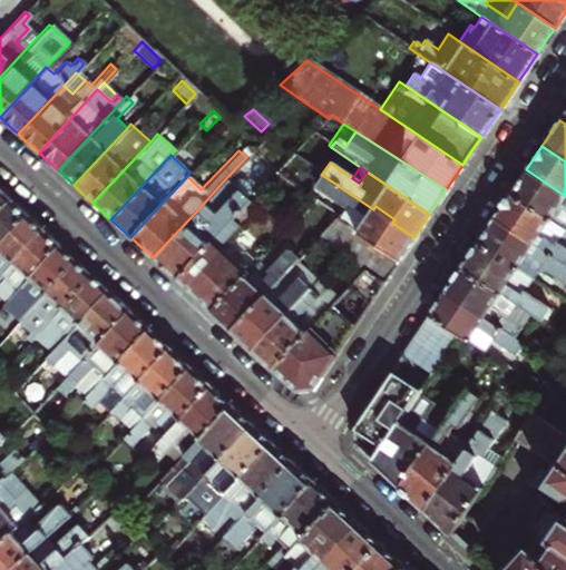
[(312,188),(322,175),(321,175),(312,169),(304,183),(312,188)]
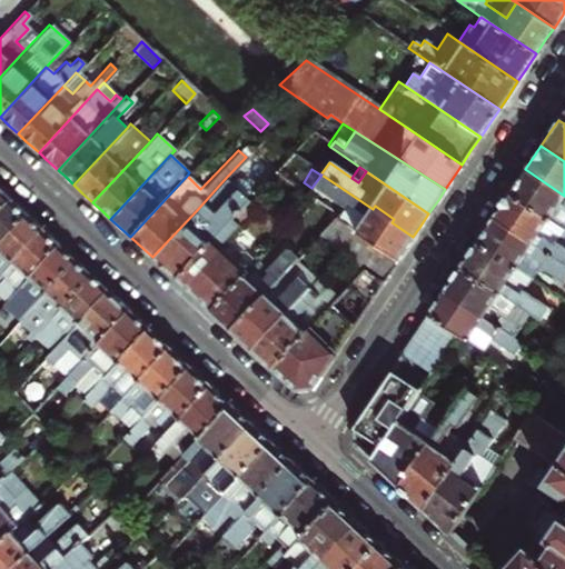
[(517,181),(508,193),(564,231),(564,196),(525,169),(517,181)]
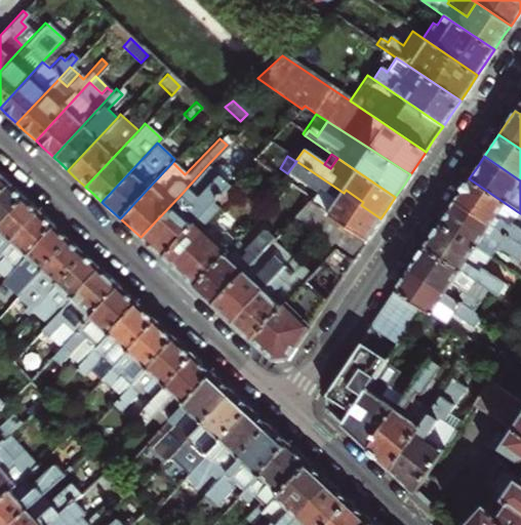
[(309,201),(366,240),(374,228),(381,218),(361,205),(363,202),(346,190),(344,193),(296,161),(287,173),(287,174),(314,193),(309,201)]
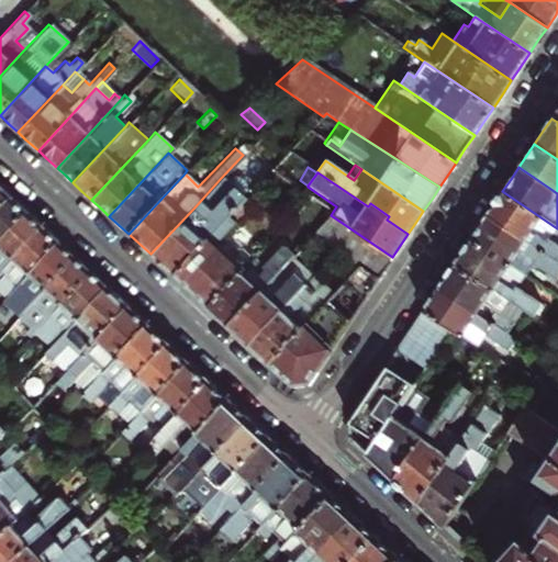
[(227,217),(244,200),(243,198),(245,193),(245,191),(245,188),(244,184),(241,180),(240,179),(236,178),(232,178),(230,179),(227,180),(225,181),(221,178),(193,209),(151,254),(162,265),(173,274),(227,217)]
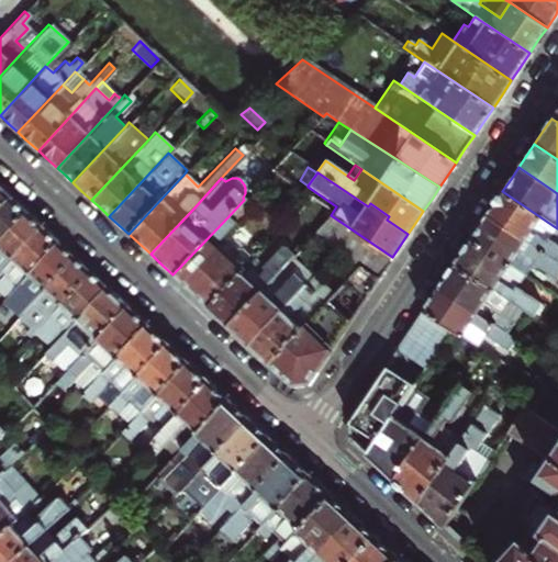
[(493,205),(486,216),(557,265),(557,228),(502,191),(493,205)]
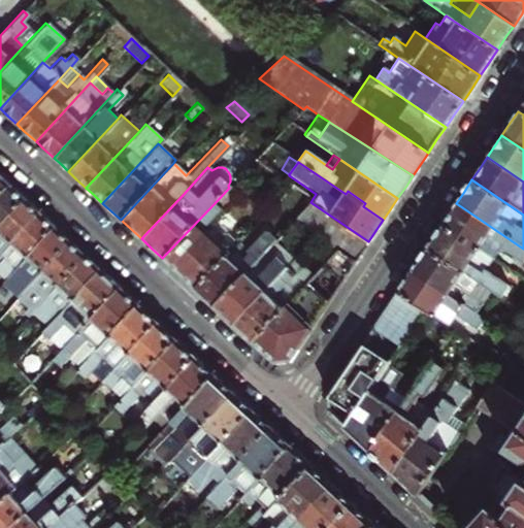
[(0,223),(23,199),(15,193),(7,185),(0,193),(0,223)]
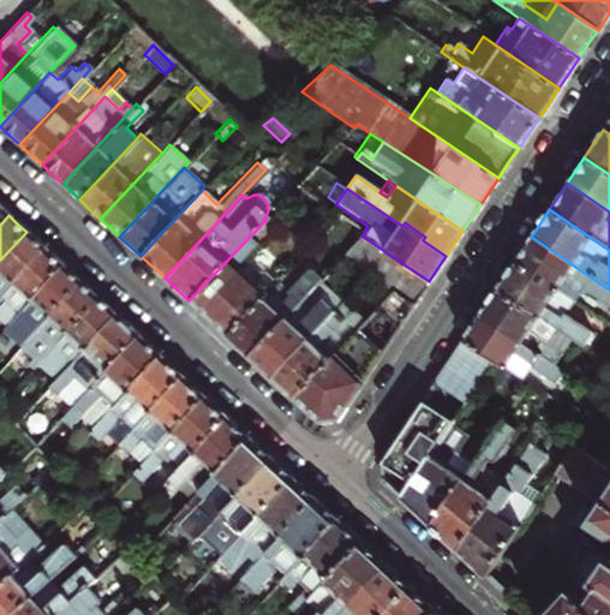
[(0,294),(42,248),(34,239),(27,232),(0,260),(0,294)]
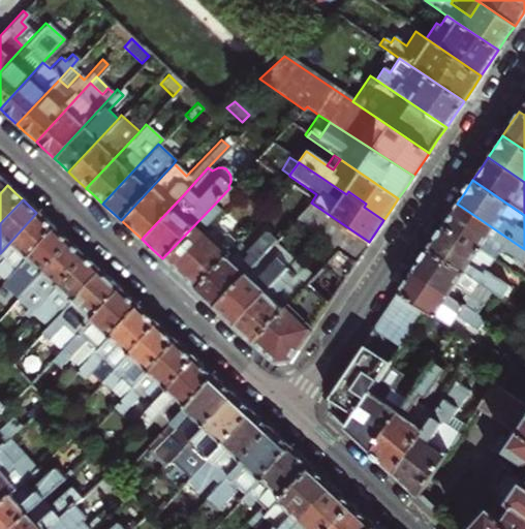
[(315,238),(337,252),(353,263),(362,252),(369,242),(311,203),(292,222),(315,238)]
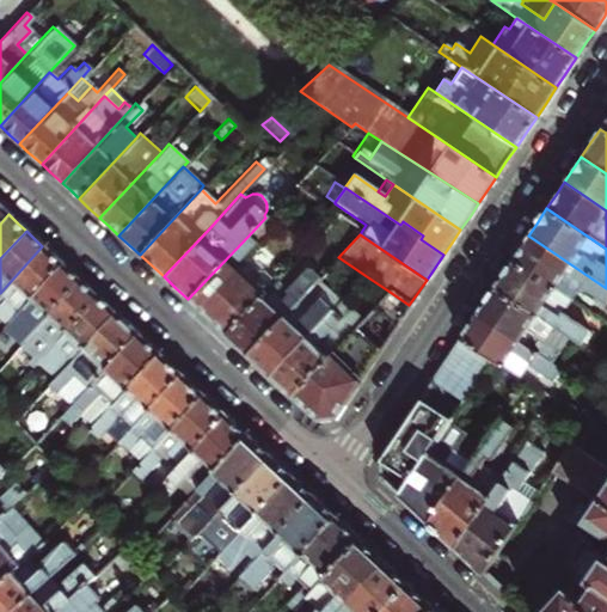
[(606,288),(528,236),(521,246),(510,262),(569,300),(577,287),(606,307),(606,288)]
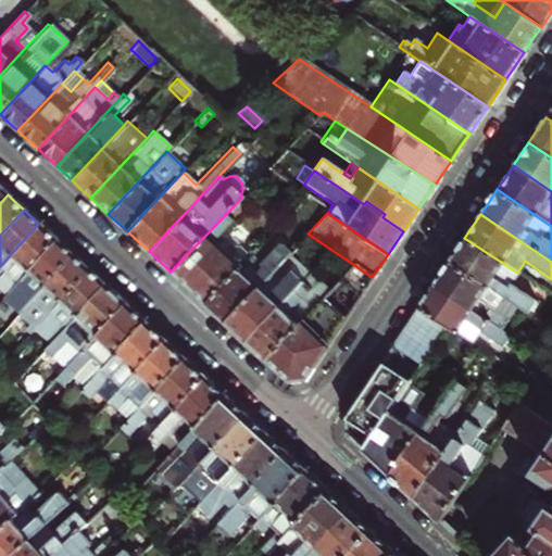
[(187,287),(203,302),(240,264),(214,241),(233,222),(225,215),(171,272),(187,287)]
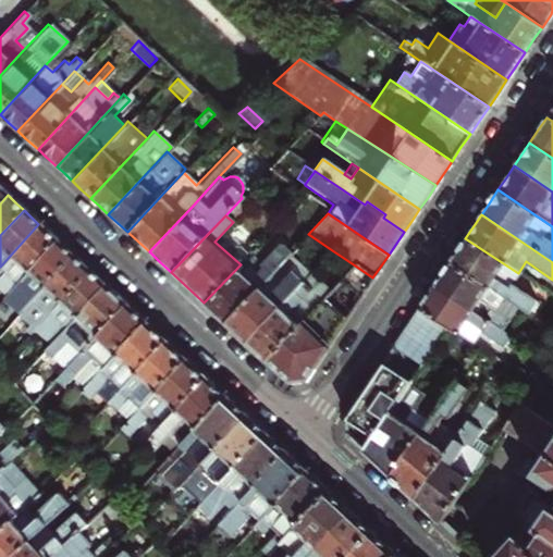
[(0,287),(7,293),(56,240),(45,230),(38,224),(0,267),(0,287)]
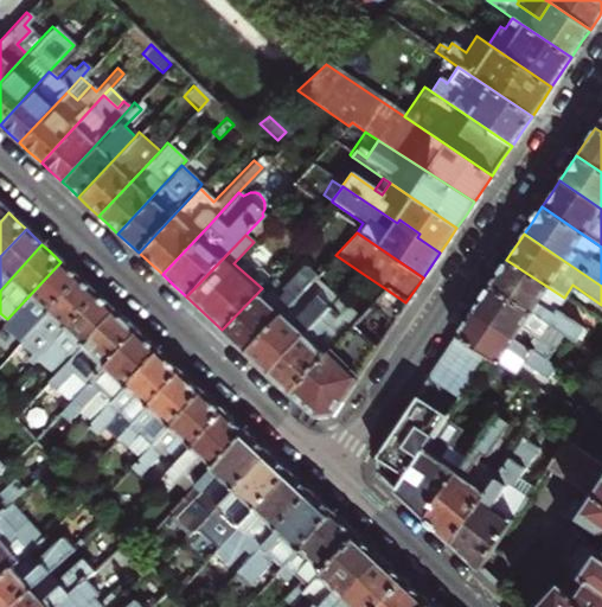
[(564,298),(506,260),(497,274),(490,285),(563,336),(572,342),(582,330),(555,311),(564,298)]
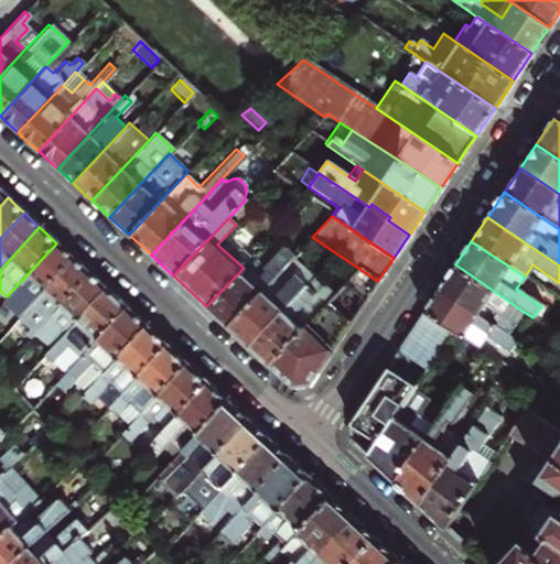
[(20,314),(72,258),(64,250),(56,243),(7,296),(2,302),(18,316),(20,314)]
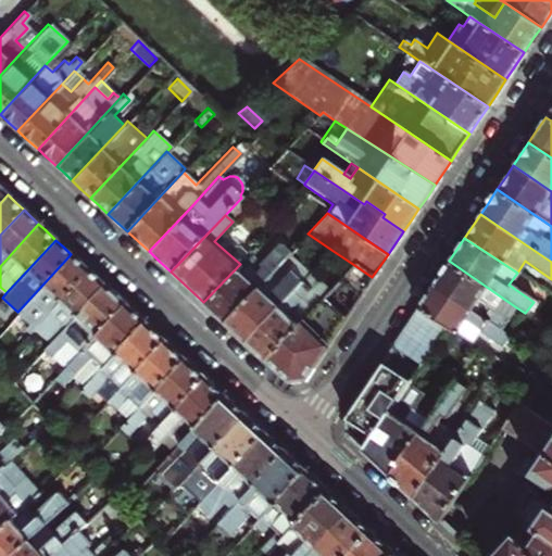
[(214,313),(224,321),(280,262),(289,252),(280,243),(276,244),(259,264),(249,254),(240,264),(203,302),(214,313)]
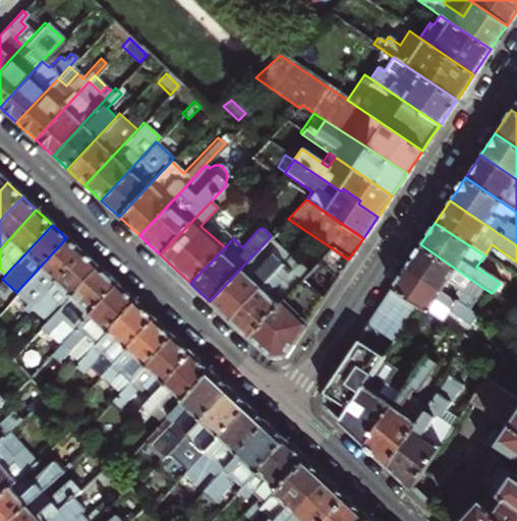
[(73,244),(66,238),(18,290),(30,301),(20,309),(25,313),(29,310),(82,253),(73,244)]
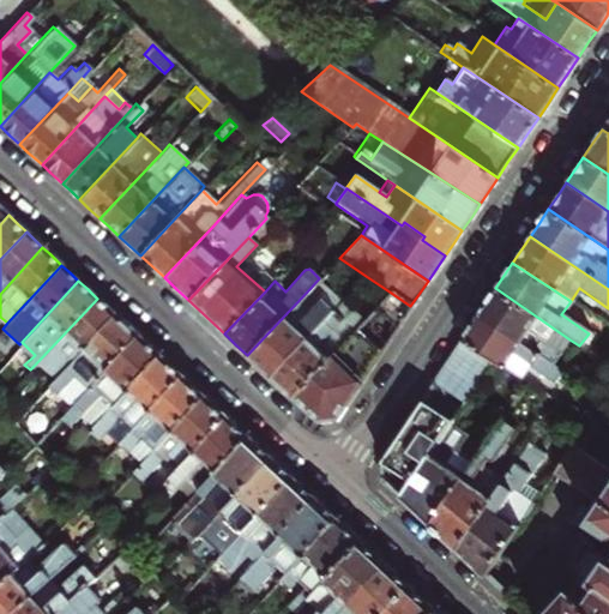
[(570,339),(495,288),(486,302),(477,315),(552,366),(570,339)]
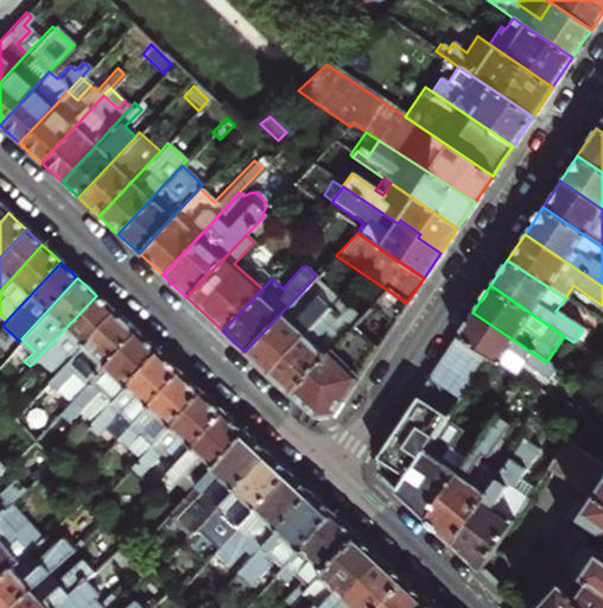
[(255,362),(267,373),(330,306),(306,286),(245,352),(255,362)]
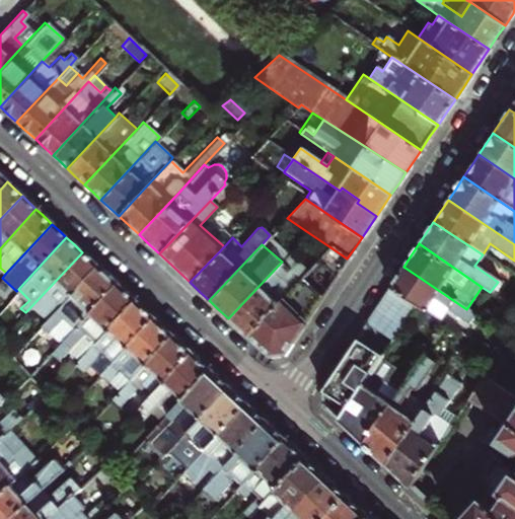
[(330,247),(315,263),(334,279),(347,258),(330,247)]
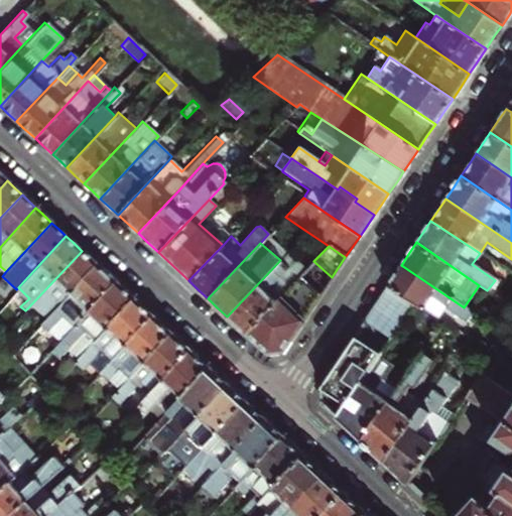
[(43,320),(96,264),(88,257),(82,251),(28,307),(43,320)]
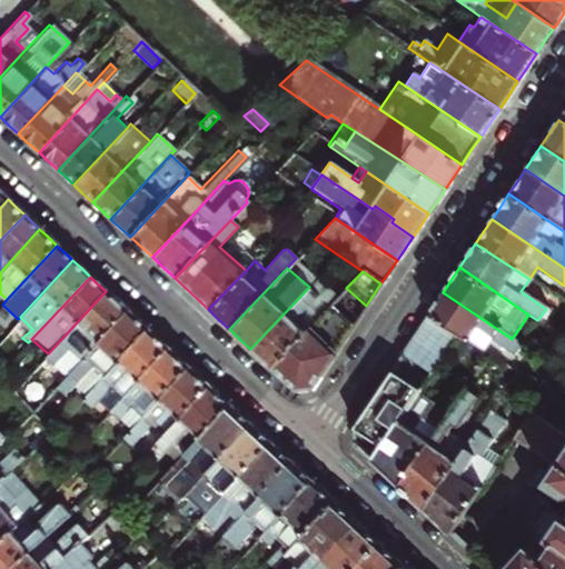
[(259,357),(270,368),(307,329),(329,306),(334,301),(314,282),(309,287),(250,349),(259,357)]
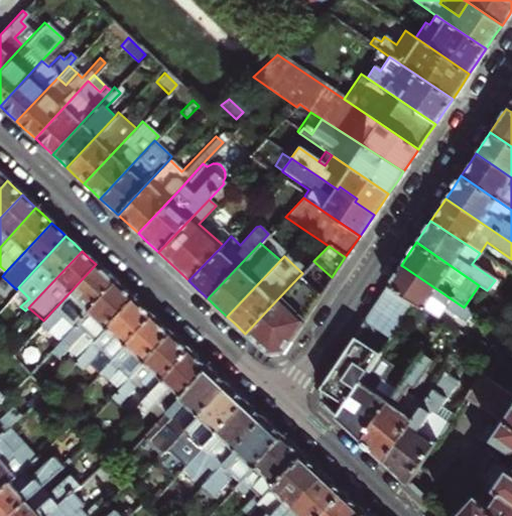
[(67,333),(114,281),(107,274),(96,264),(43,320),(38,326),(44,333),(47,330),(54,323),(59,317),(68,325),(62,331),(67,333)]
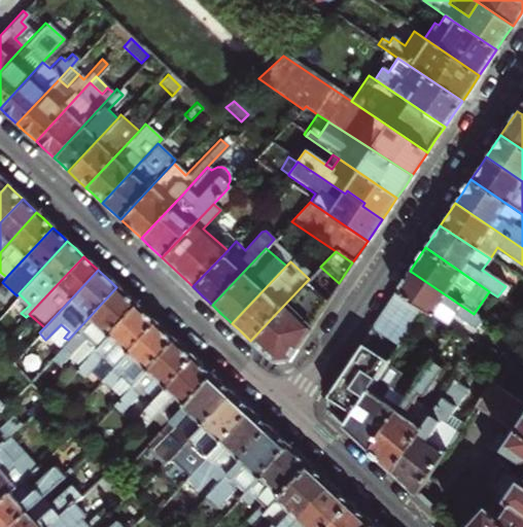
[(474,314),(410,271),(403,280),(395,291),(421,310),(431,317),(444,325),(451,314),(474,329),(481,318),(474,314)]
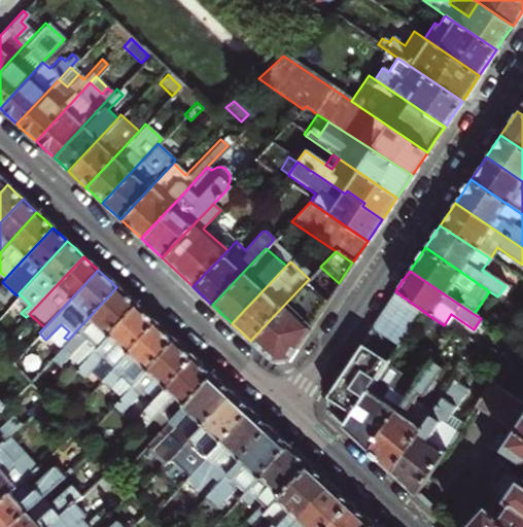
[(250,341),(272,361),(288,358),(316,317),(324,304),(305,283),(284,305),(250,341)]
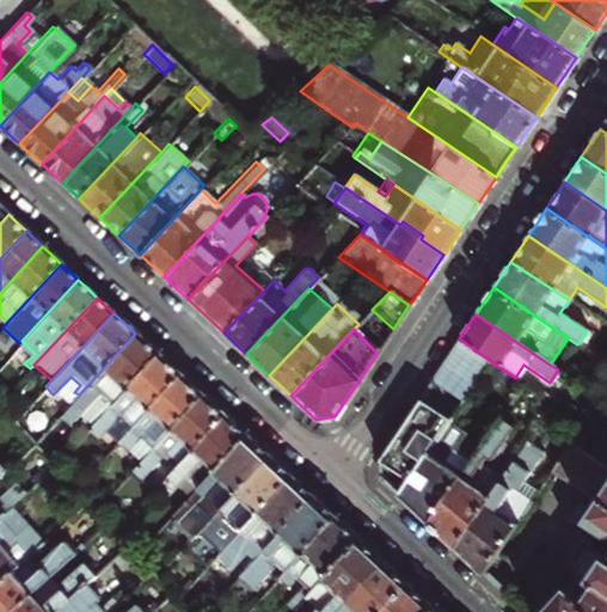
[(111,405),(158,355),(147,346),(135,334),(79,395),(71,404),(57,418),(66,427),(75,416),(98,392),(111,405)]
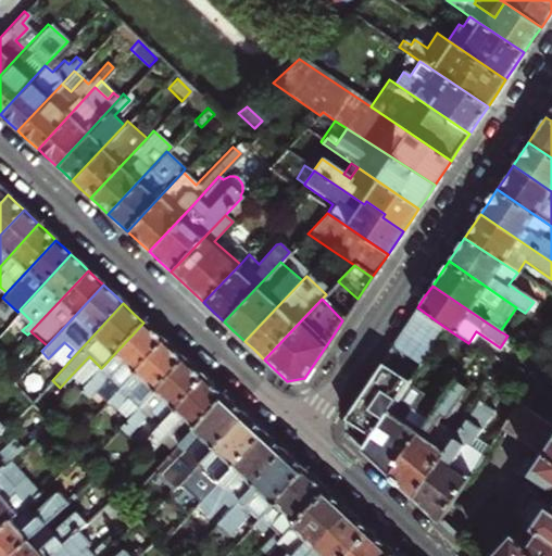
[(421,364),(436,340),(444,327),(417,307),(392,344),(421,364)]
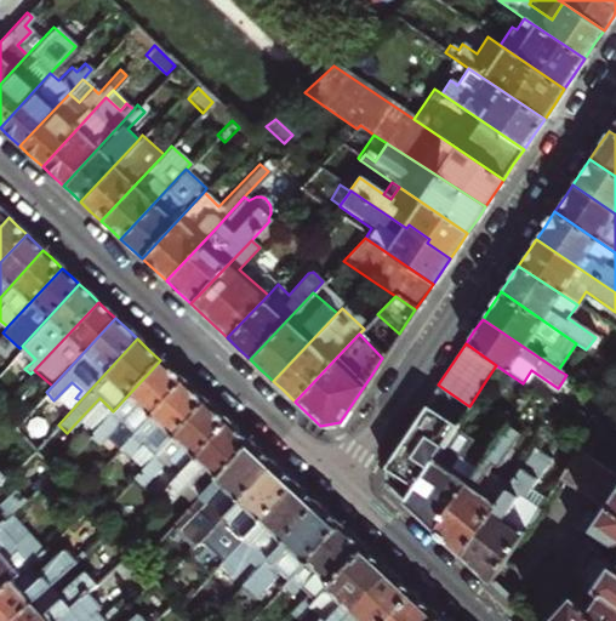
[(35,359),(22,346),(20,348),(12,357),(24,369),(35,359)]
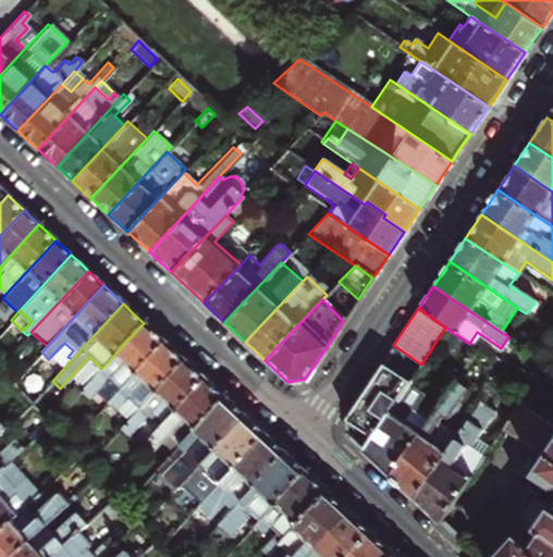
[(107,401),(163,342),(155,333),(144,323),(101,369),(82,390),(81,391),(88,398),(94,393),(106,404),(107,401)]
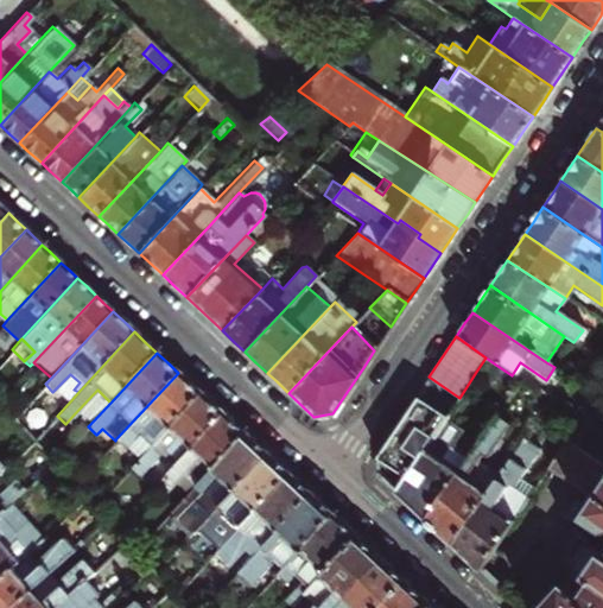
[(486,358),(476,372),(488,380),(497,366),(486,358)]
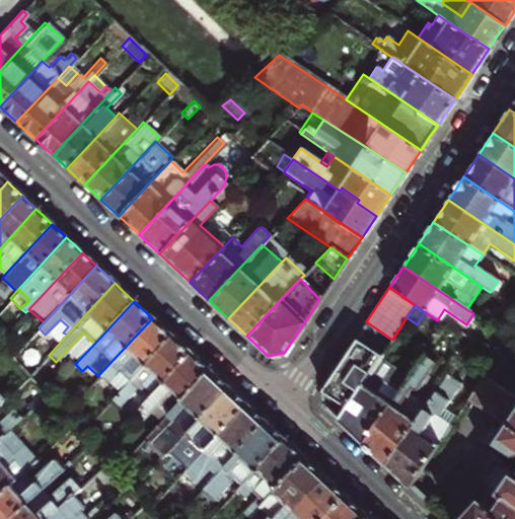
[(437,320),(444,325),(459,335),(466,324),(444,309),(437,320)]
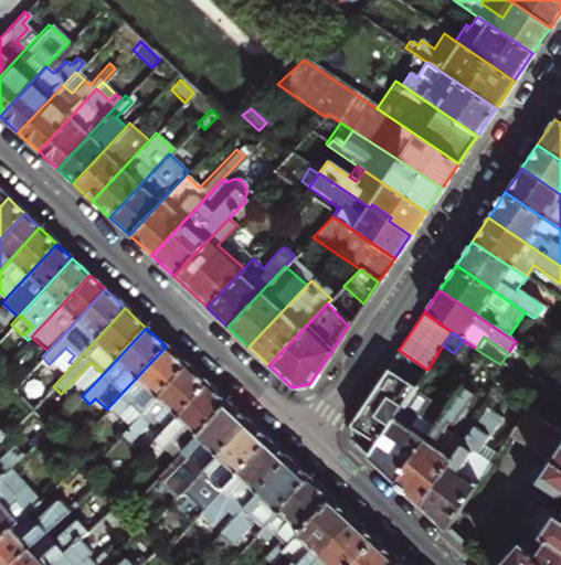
[(128,427),(187,365),(177,356),(166,347),(108,407),(128,427)]
